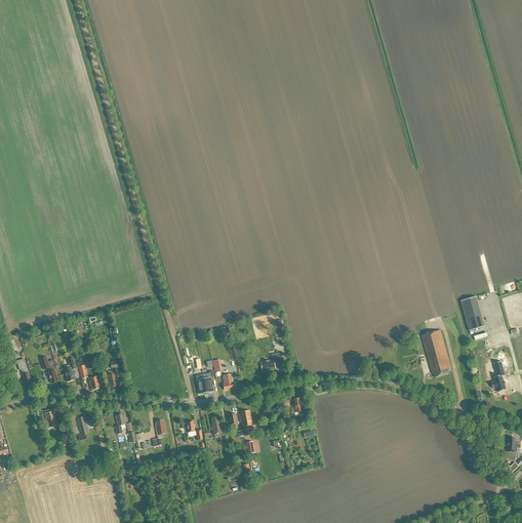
[(482,325),(474,295),(458,299),(467,329),(482,325)]
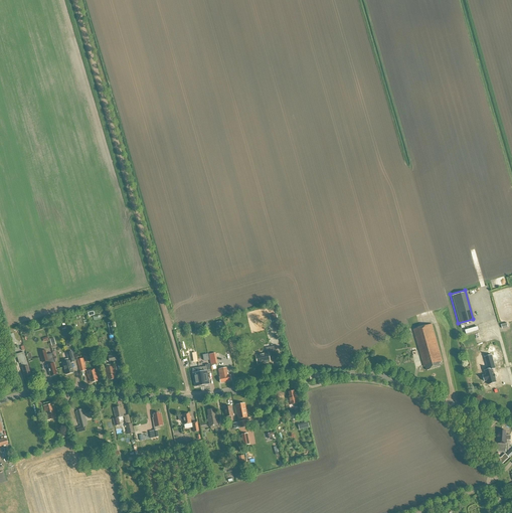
[(437,362),(440,359),(429,323),(410,328),(420,363),(422,363),(424,369),(438,365),(437,362)]
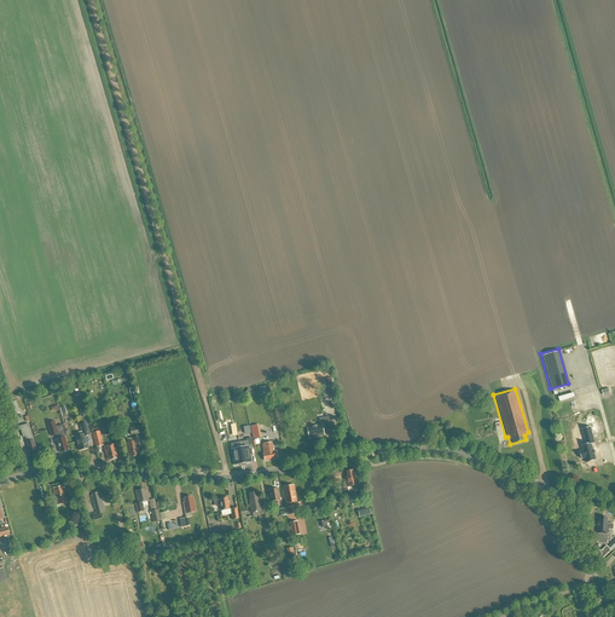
[(231,411),(239,409),(236,390),(227,392),(231,411)]
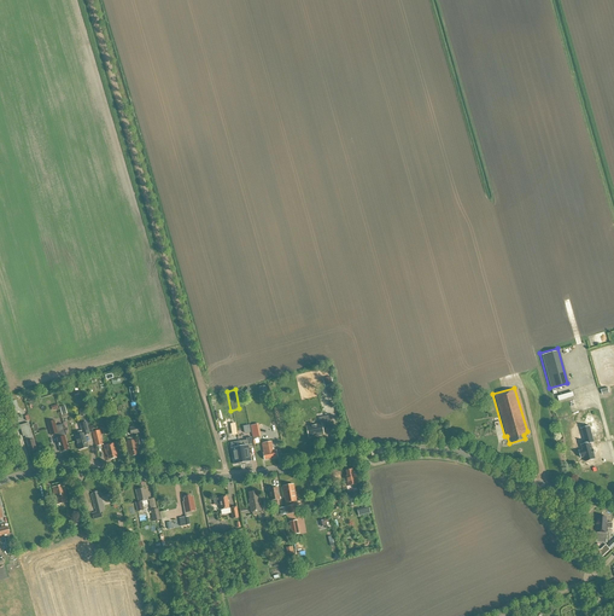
[(316,422),(303,424),(305,436),(320,433),(320,429),(329,428),(327,413),(315,416),(316,422)]
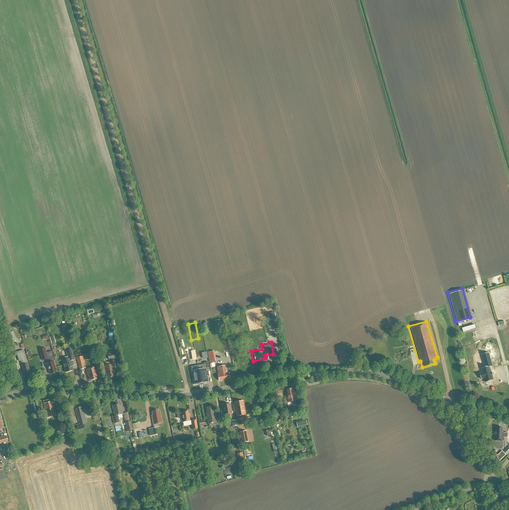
[(39,359),(44,357),(45,357),(43,351),(42,347),(37,349),(39,359)]
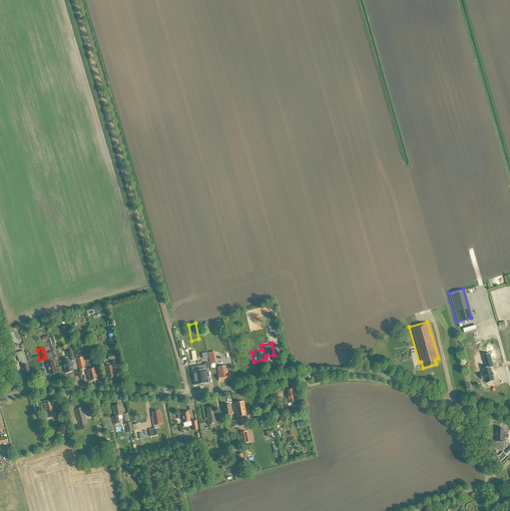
[(63,350),(64,353),(65,356),(61,357),(62,360),(59,360),(63,372),(70,370),(68,360),(71,359),(72,359),(69,349),(63,350)]
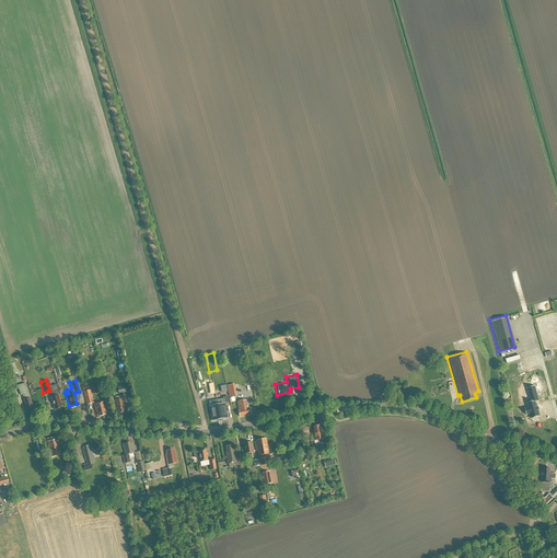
[(49,391),(48,391),(49,395),(48,395),(49,400),(49,403),(50,403),(51,408),(59,406),(56,393),(57,393),(54,383),(47,384),(49,391)]
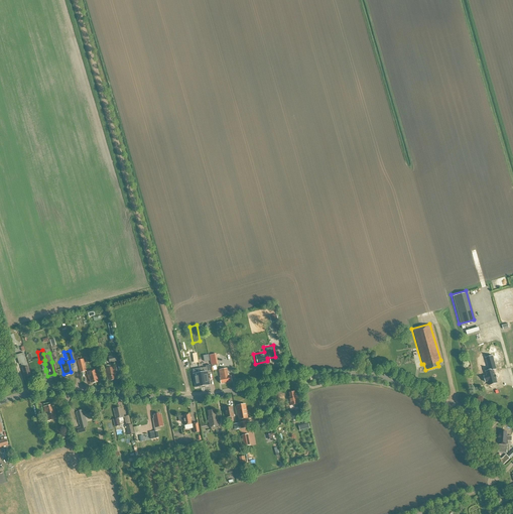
[(111,378),(114,377),(111,366),(110,361),(114,360),(113,354),(105,356),(108,367),(102,368),(105,379),(107,379),(111,378)]
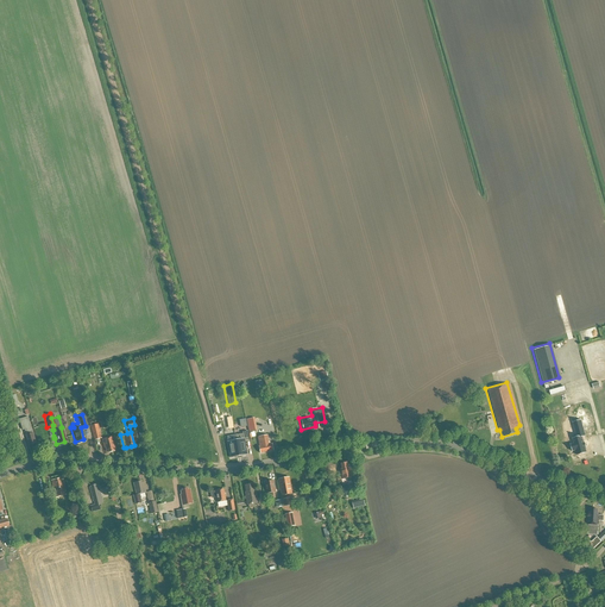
[(569,438),(565,439),(567,448),(569,448),(572,446),(573,454),(583,451),(580,444),(581,444),(580,438),(579,438),(580,439),(579,439),(578,433),(580,432),(577,418),(569,419),(573,432),(568,433),(569,438)]
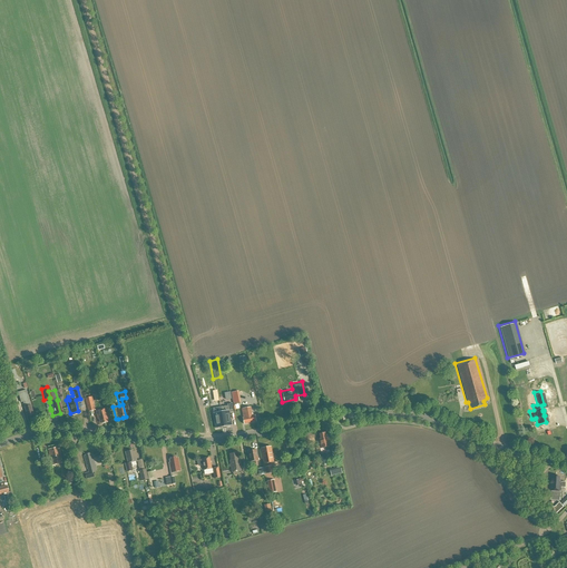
[(85,410),(91,409),(89,399),(90,399),(89,395),(81,398),(85,410)]
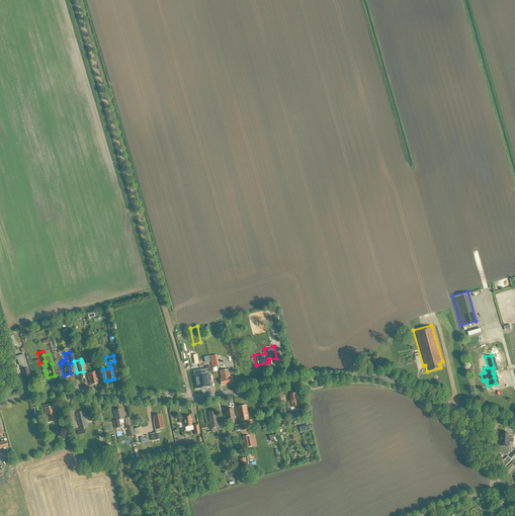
[(22,376),(27,375),(26,371),(25,366),(24,366),(22,361),(18,362),(20,368),(19,368),(20,371),(21,371),(22,376)]
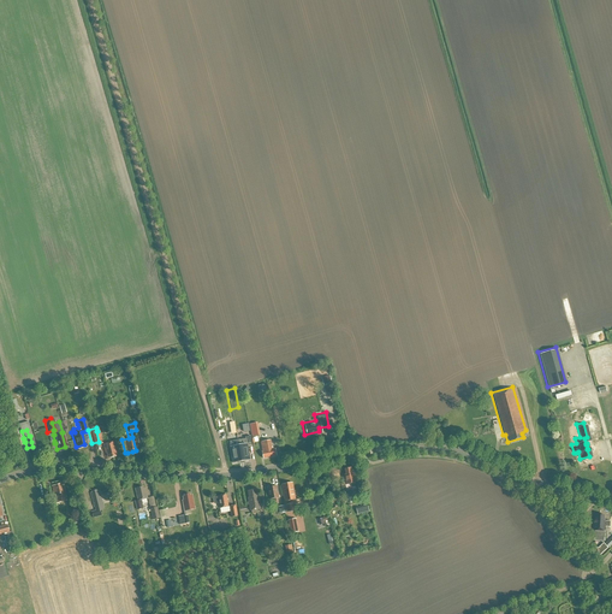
[(243,442),(236,443),(238,460),(247,459),(244,444),(249,444),(247,435),(242,435),(243,442)]
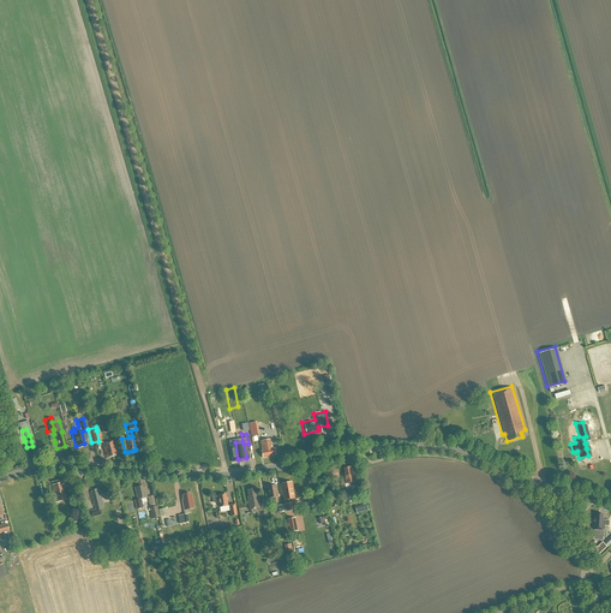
[(232,444),(227,444),(229,460),(238,459),(235,442),(234,438),(231,438),(232,444)]
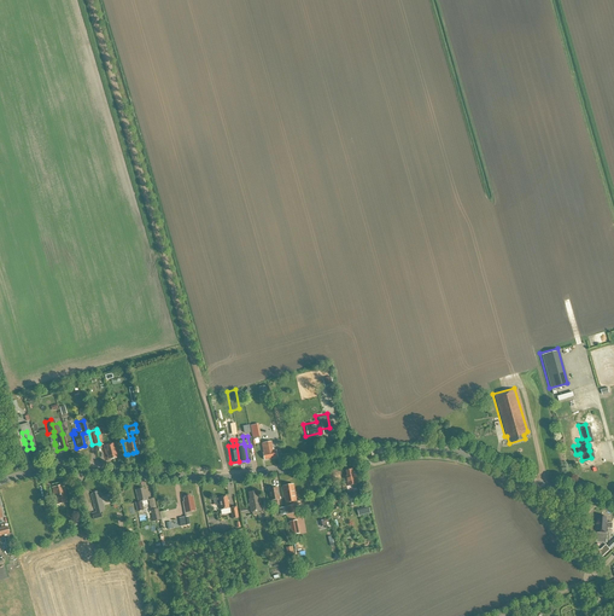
[(261,451),(259,451),(261,458),(274,455),(273,448),(272,448),(270,446),(269,446),(268,440),(259,441),(261,447),(259,447),(261,451)]
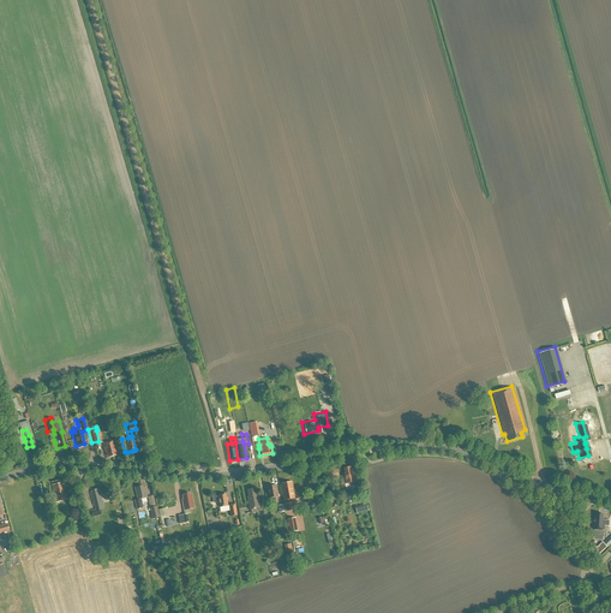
[(100,442),(102,451),(103,451),(103,454),(106,453),(107,456),(115,453),(113,442),(112,444),(111,439),(100,442)]
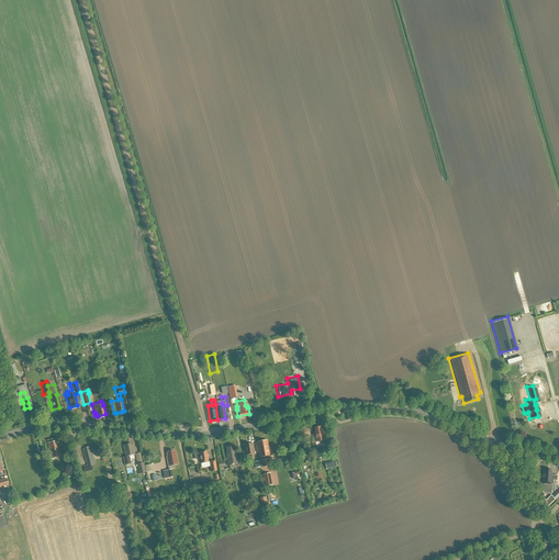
[(313,440),(322,438),(320,429),(319,429),(317,425),(312,426),(313,433),(311,433),(313,440)]
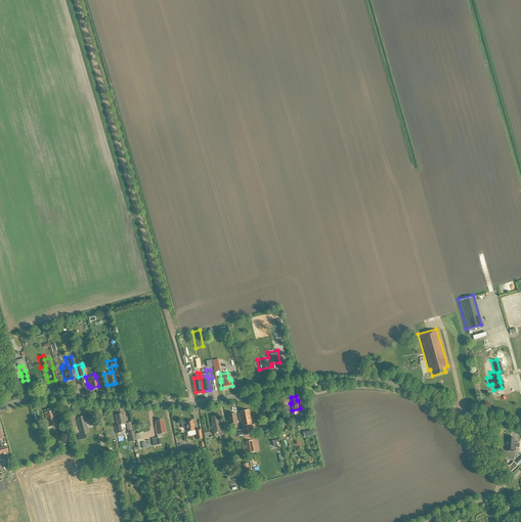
[(42,419),(44,427),(55,424),(51,410),(49,411),(49,409),(41,411),(43,419),(42,419)]
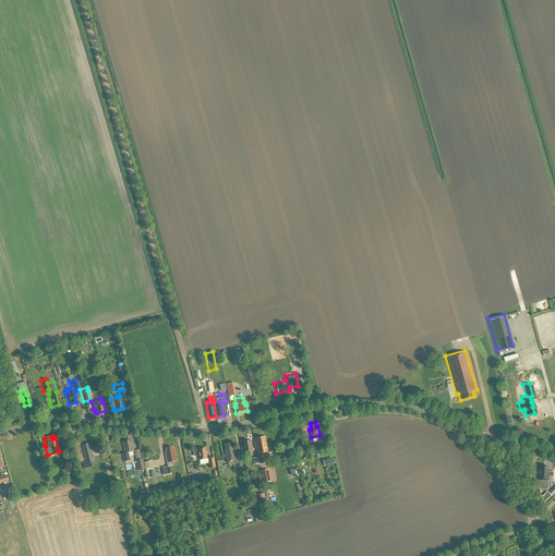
[(255,452),(265,450),(262,436),(253,437),(255,452)]
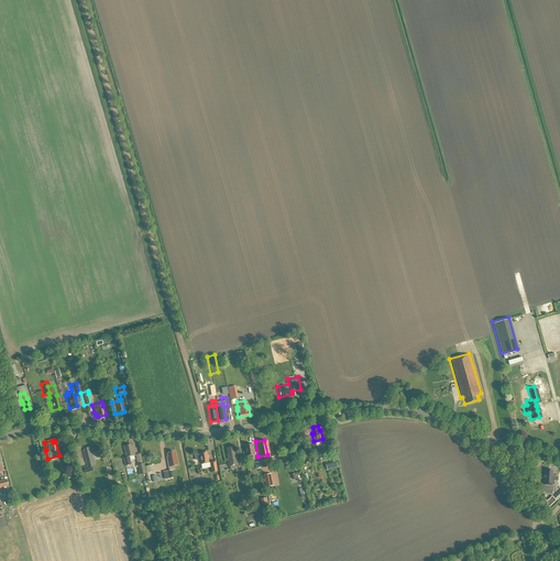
[(128,443),(120,444),(123,455),(120,457),(122,464),(128,463),(125,455),(132,454),(130,444),(128,444),(128,443)]
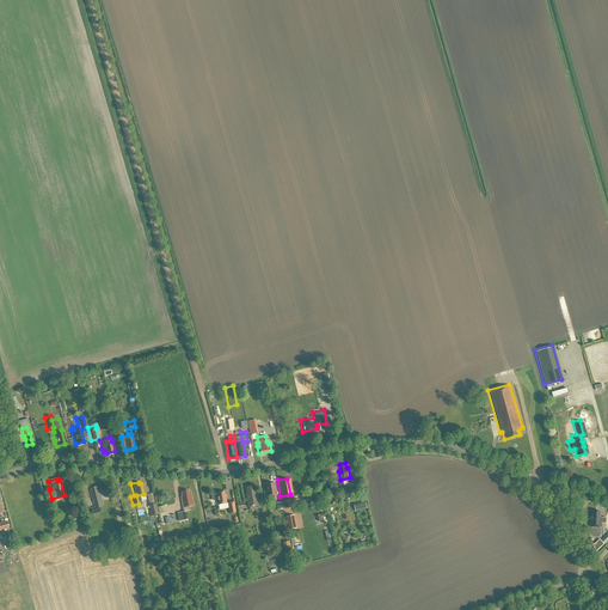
[(272,493),(274,493),(271,482),(268,482),(266,482),(263,482),(264,489),(263,490),(264,493),(264,494),(265,494),(269,494),(269,499),(272,499),(272,493)]
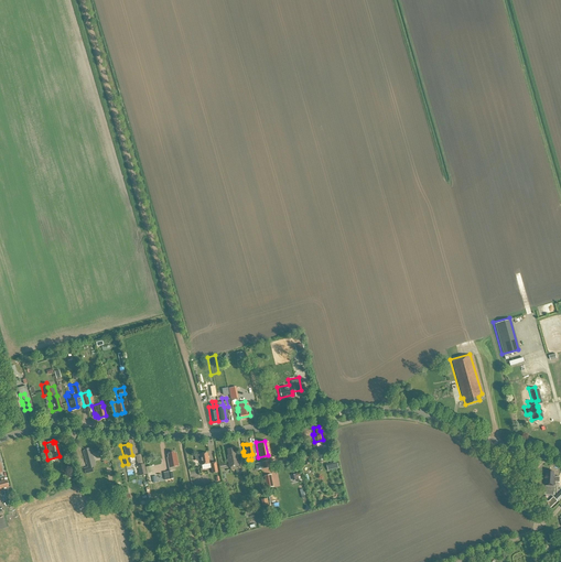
[(81,467),(82,473),(90,471),(89,465),(90,465),(89,460),(92,460),(88,447),(86,449),(85,446),(81,447),(82,450),(79,450),(83,462),(85,462),(86,465),(81,467)]
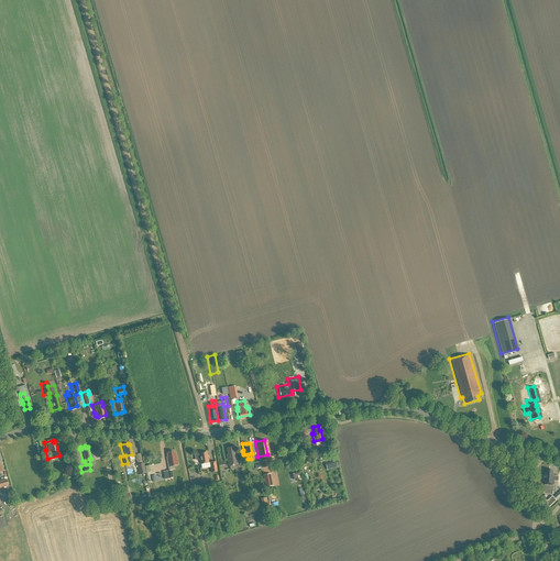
[(226,465),(235,463),(233,451),(232,452),(231,446),(223,447),(224,453),(223,453),(226,465)]
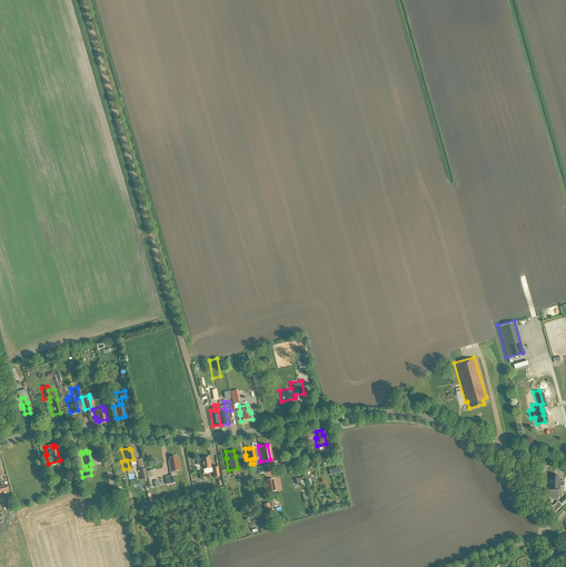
[(172,456),(172,454),(167,455),(167,457),(166,457),(167,460),(166,460),(167,473),(174,473),(174,469),(177,468),(175,455),(172,456)]
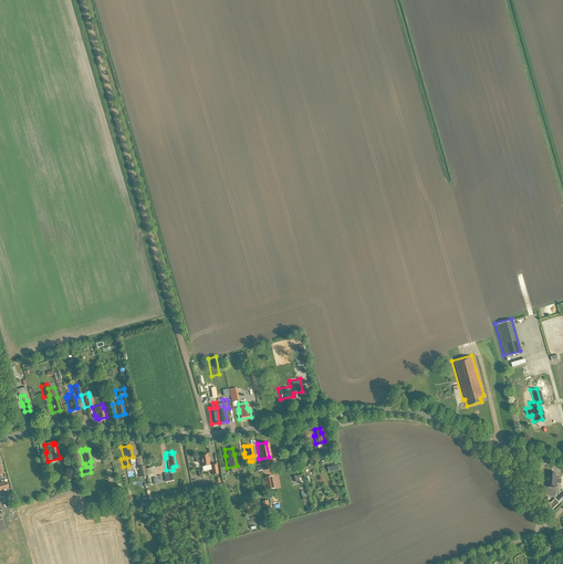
[(207,463),(205,452),(197,455),(194,456),(194,457),(194,460),(195,461),(198,460),(199,466),(207,463)]
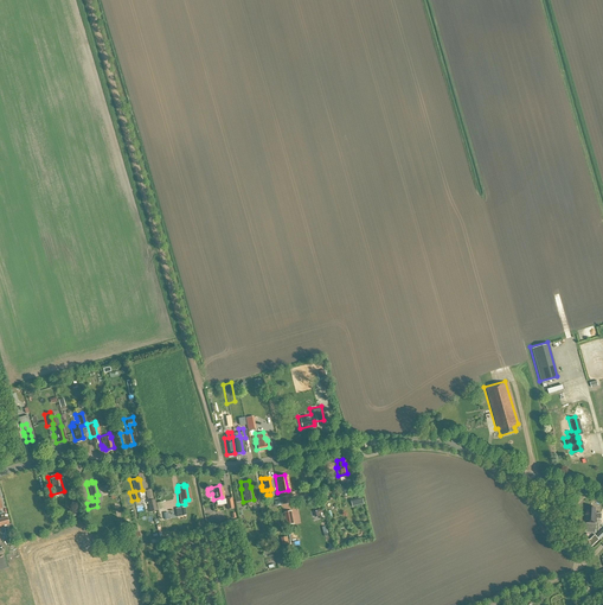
[(149,498),(145,500),(147,510),(154,509),(152,498),(149,498)]
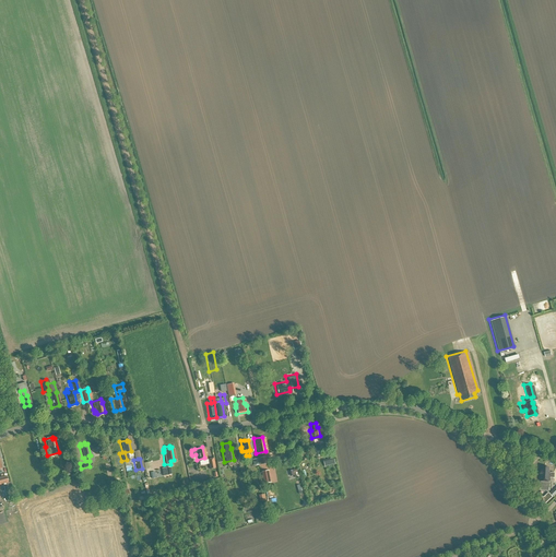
[(167,465),(158,466),(161,474),(169,473),(167,465)]
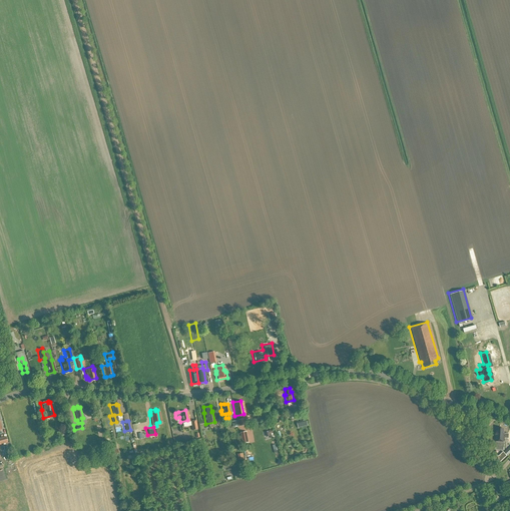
[(501,448),(501,446),(502,441),(502,437),(506,437),(506,432),(502,432),(501,432),(501,428),(494,427),(493,440),(493,446),(493,448),(501,448)]
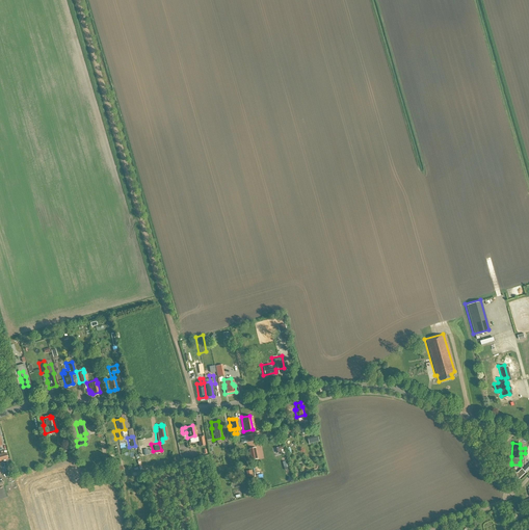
[(255,457),(253,446),(245,448),(247,458),(255,457)]
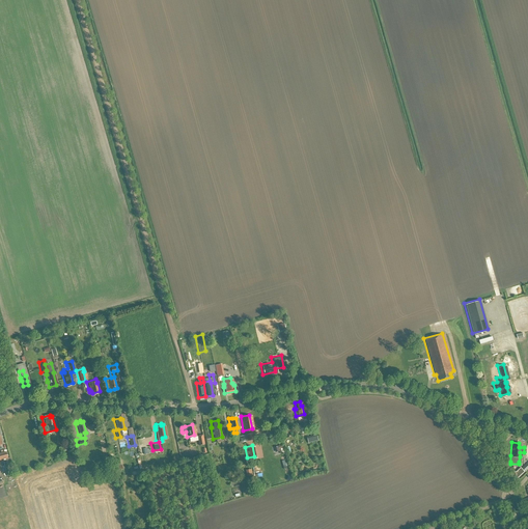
[(517,477),(524,471),(523,469),(527,464),(527,457),(515,471),(515,470),(510,471),(511,477),(516,476),(517,477)]
